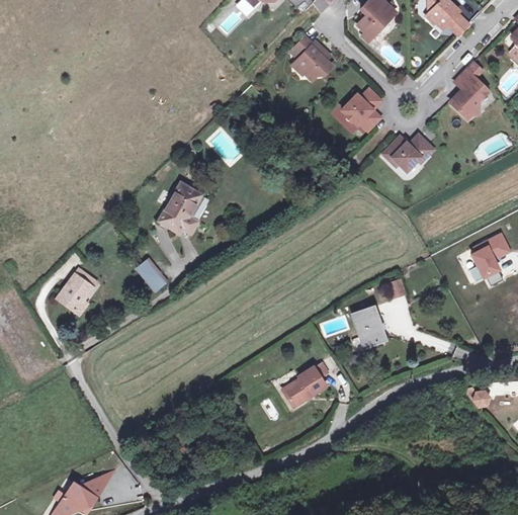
[(364,15),(357,22),(365,30),(371,35),(396,9),(385,0),(367,0),(361,7),(363,9),(366,12),(364,15)]
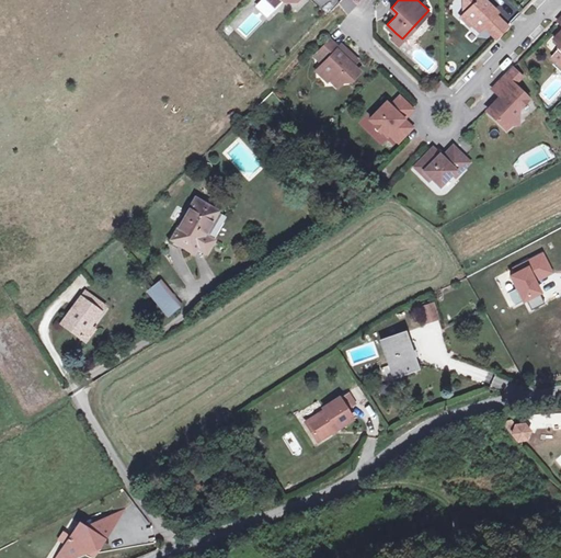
[(464,0),(464,8),(467,10),(473,16),(471,21),(479,29),(484,23),(491,30),(502,18),(495,11),(497,9),(488,0),(464,0)]
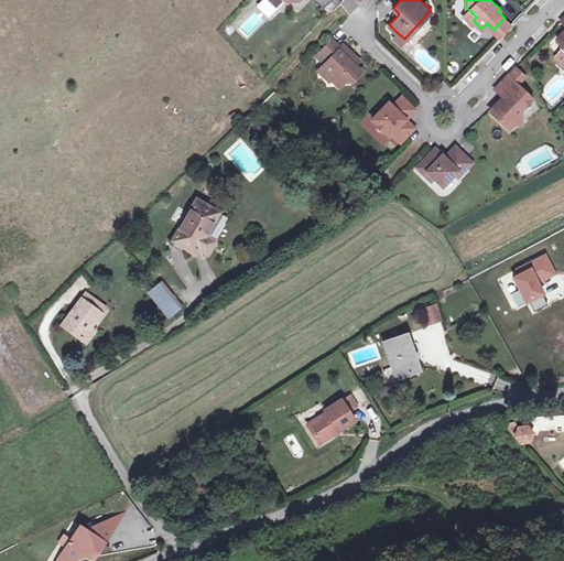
[(469,10),(464,14),(472,22),(474,21),(476,17),(469,10)]
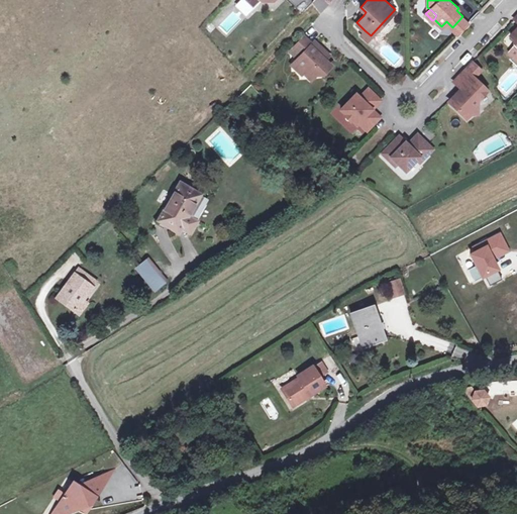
[(462,16),(452,27),(457,32),(468,21),(462,16)]
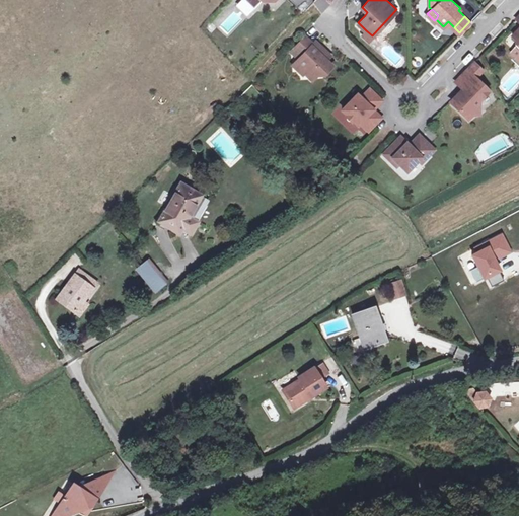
[(366,30),(363,33),(368,40),(372,35),(366,30)]
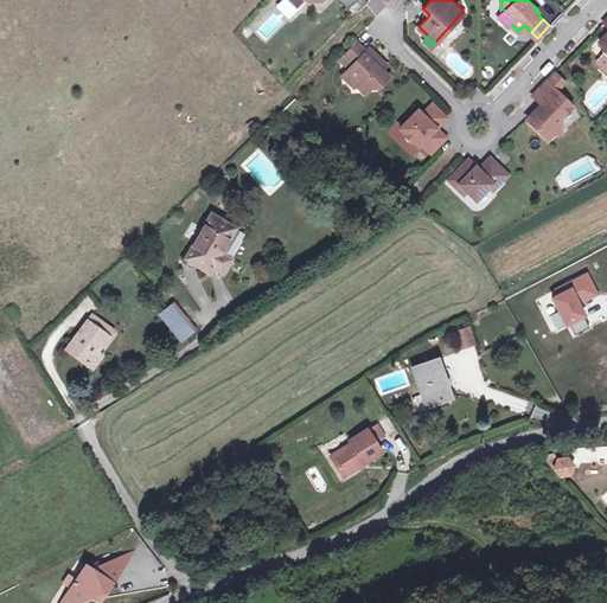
[(357,40),(340,57),(350,65),(347,69),(358,78),(358,81),(358,84),(365,91),(377,79),(381,84),(389,75),(382,68),(387,62),(383,58),(382,59),(377,56),(379,55),(370,45),(366,49),(357,40)]
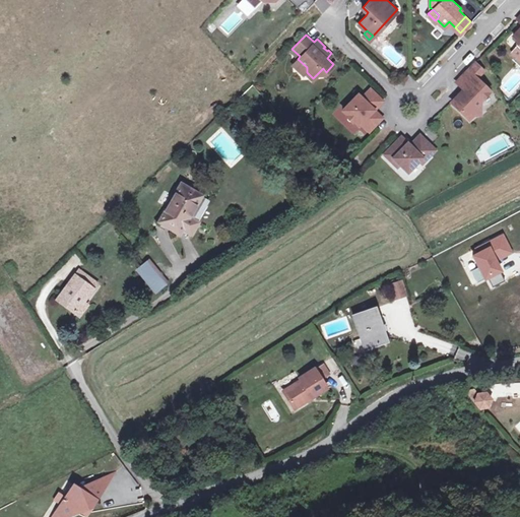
[(307,67),(298,59),(294,63),(304,72),(307,69),(307,67)]
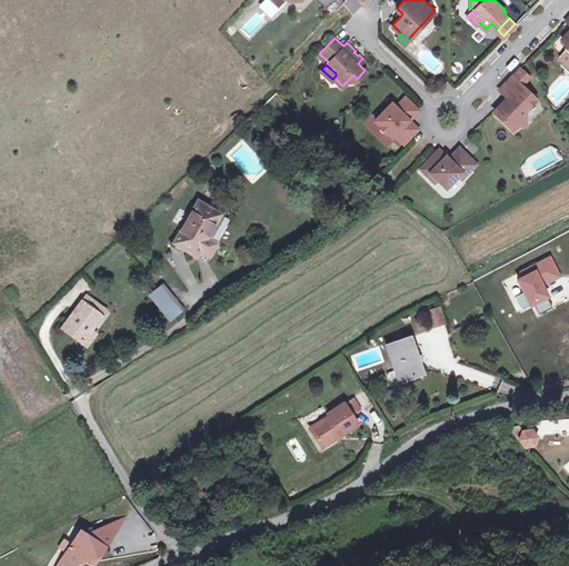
[(520,67),(512,75),(521,83),(529,75),(520,67)]
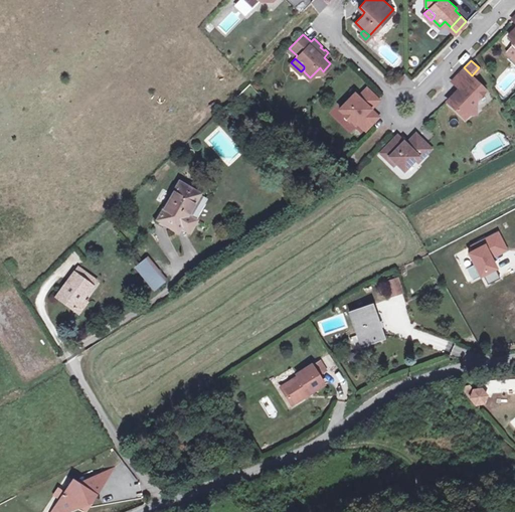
[(455,91),(448,99),(464,116),(476,104),(476,98),(485,88),(472,75),(464,67),(453,78),(460,86),(462,88),(459,92),(455,91)]
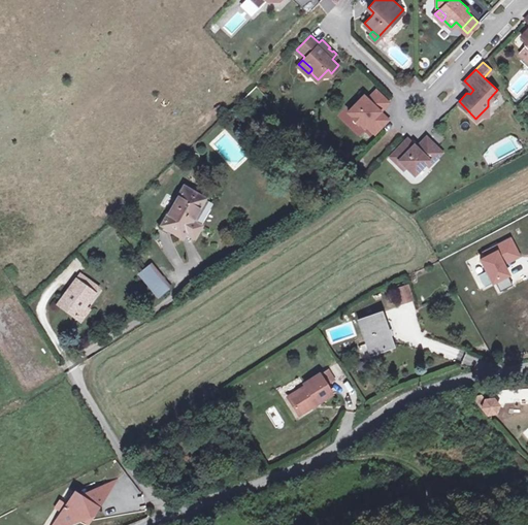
[(363,94),(348,110),(353,115),(352,116),(358,122),(359,121),(364,126),(366,123),(371,118),(380,125),(388,118),(378,109),(388,100),(375,89),(367,98),(363,94)]
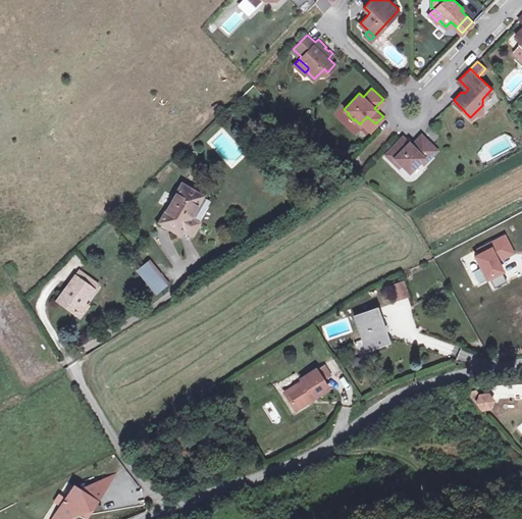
[(239,104),(235,100),(224,110),(228,115),(239,104)]
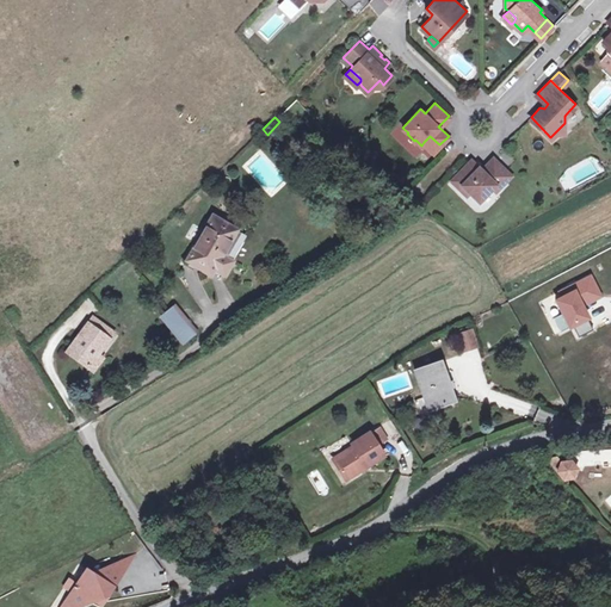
[(430,136),(424,142),(433,152),(439,144),(430,136)]
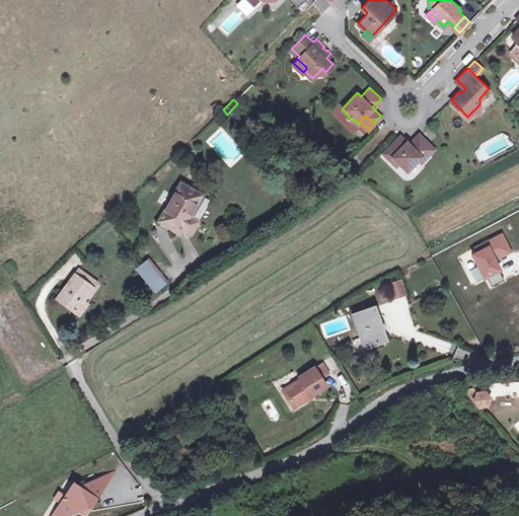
[(419,132),(410,142),(413,146),(419,140),(430,151),(434,147),(419,132)]
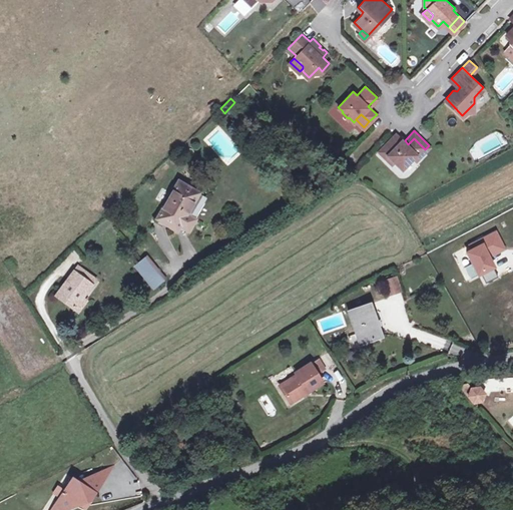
[(396,132),(385,143),(391,149),(388,153),(395,160),(403,167),(414,156),(417,158),(425,149),(414,138),(408,144),(405,140),(396,132)]
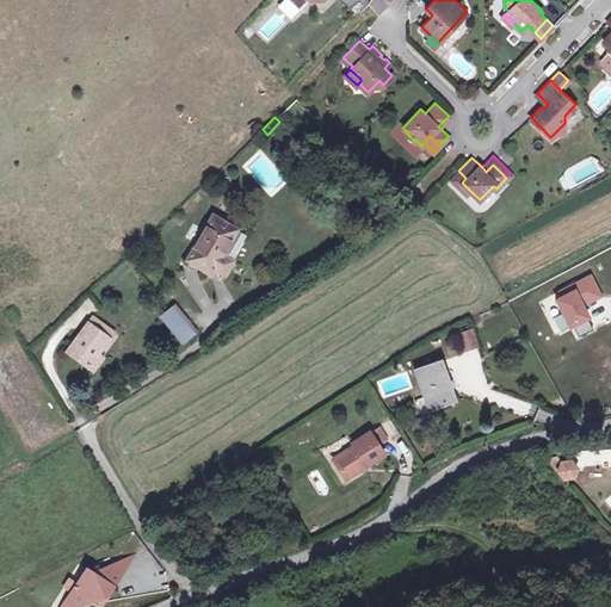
[(458,171),(450,178),(467,194),(470,191),(462,183),(466,178),(458,171)]
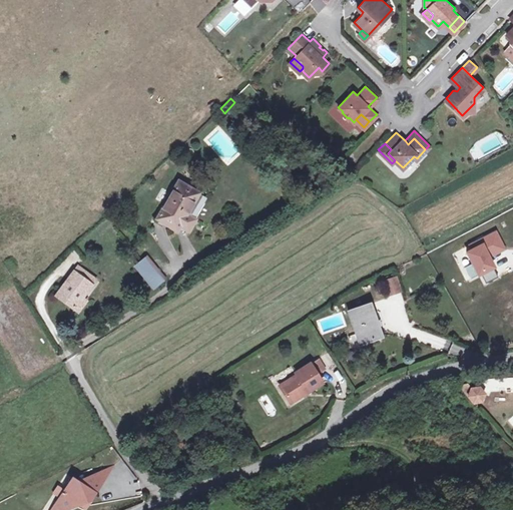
[(179,178),(157,215),(170,223),(173,219),(178,222),(188,227),(195,216),(190,213),(194,206),(190,203),(198,190),(179,178)]
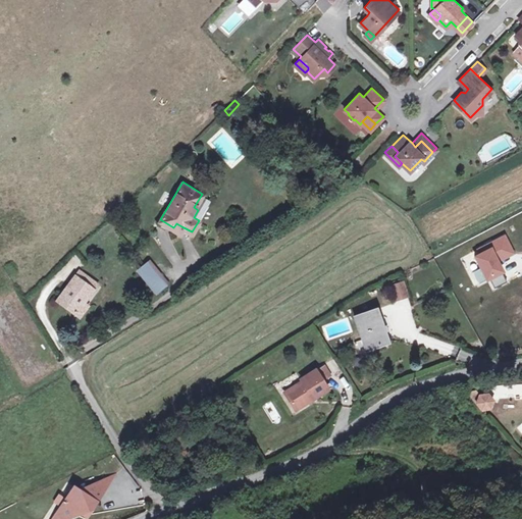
[(206,196),(202,194),(194,207),(198,210),(206,196)]
